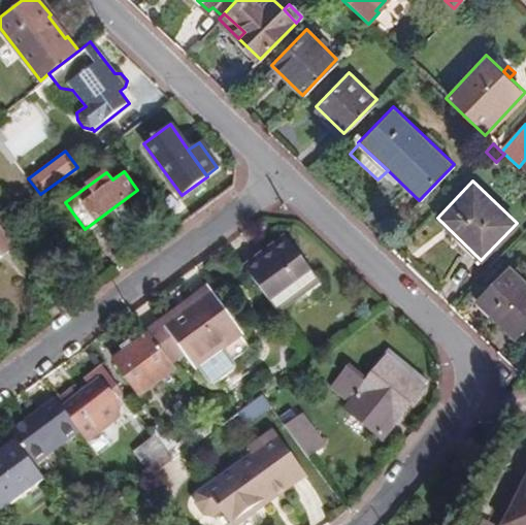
[(0,255),(13,245),(0,227),(0,255)]
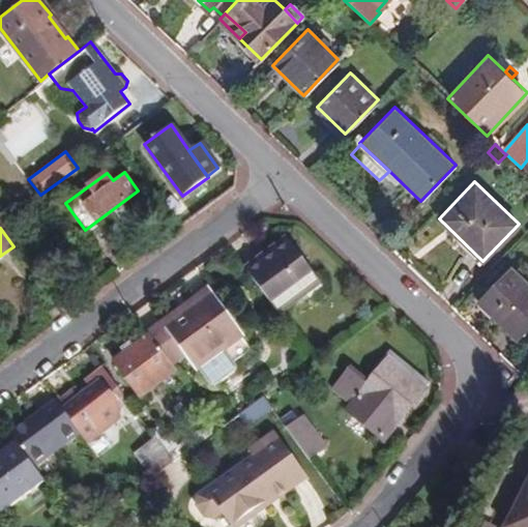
[(244,267),(277,312),(319,282),(290,241),(263,260),(260,256),(244,267)]
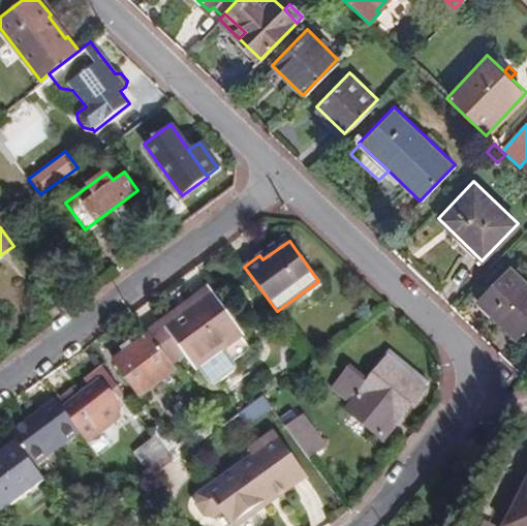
[(476,301),(515,338),(526,325),(526,283),(509,267),(476,301)]
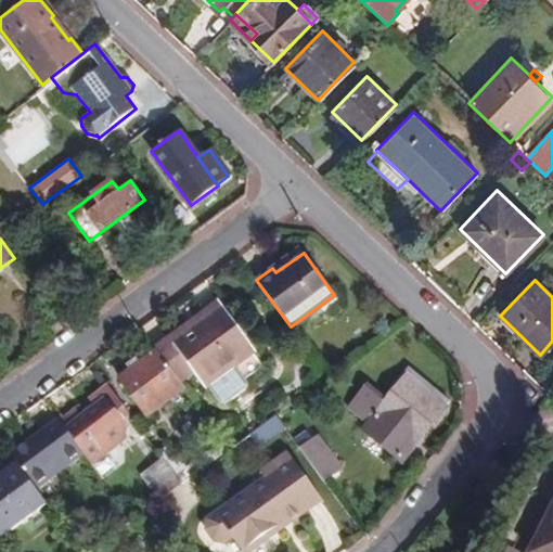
[(166,336),(169,342),(220,305),(217,299),(166,336)]
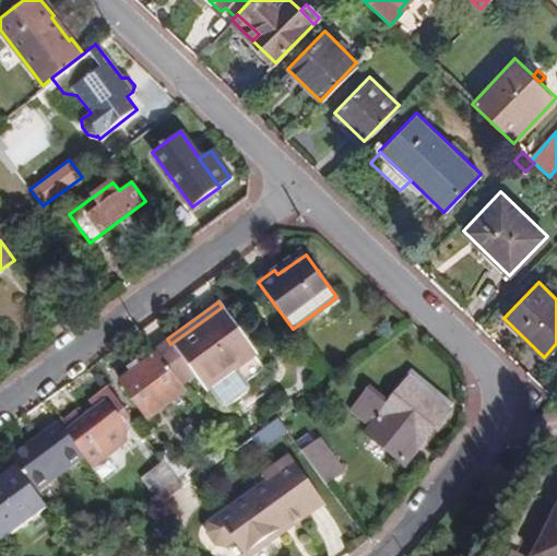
[(222,307),(170,344),(204,391),(211,386),(222,402),(246,386),(234,369),(256,354),(222,307)]
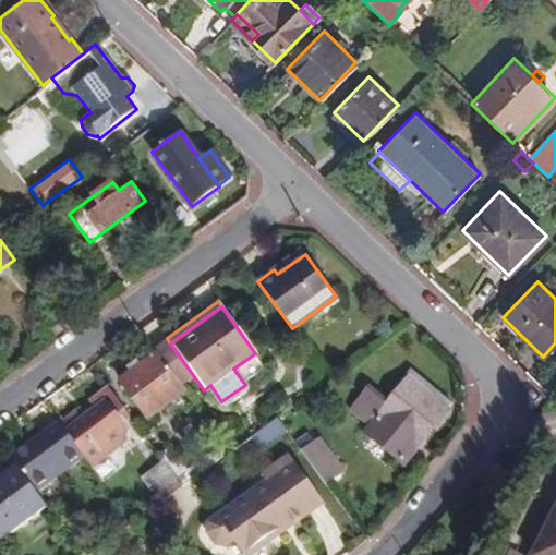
[(184,389),(192,399),(204,390),(170,344),(167,338),(154,347),(156,350),(184,389)]
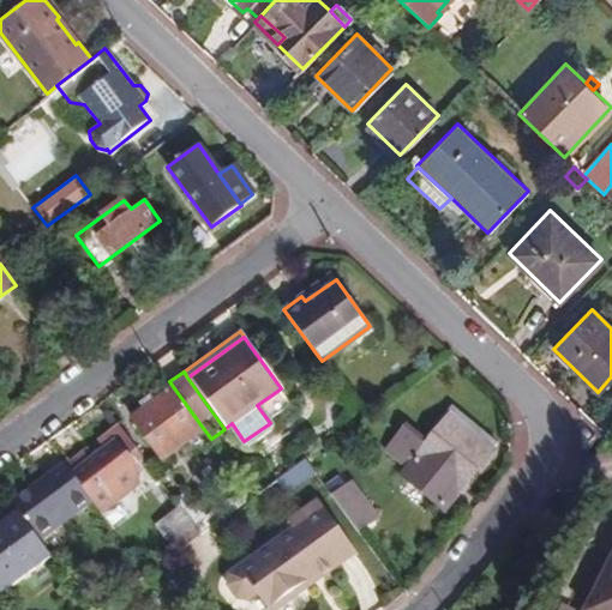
[(162,458),(203,428),(172,385),(131,415),(162,458)]
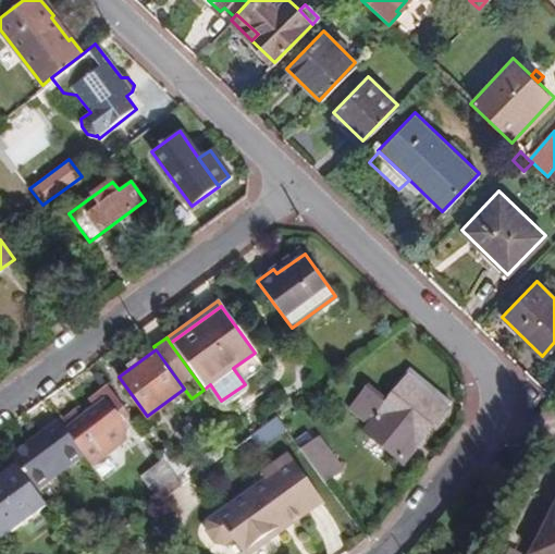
[(445,407),(430,394),(406,374),(386,398),(368,383),(348,407),(366,420),(361,426),(403,459),(445,407)]
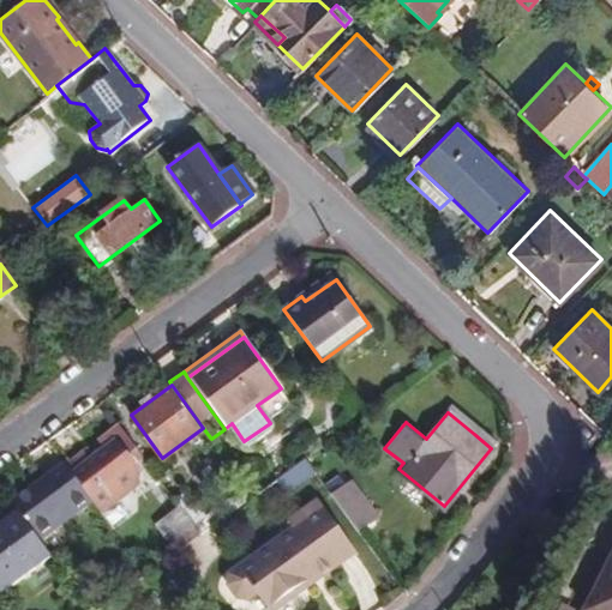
[(81,448),(64,461),(91,499),(100,509),(138,478),(135,465),(124,452),(133,444),(119,423),(99,439),(103,444),(88,457),(81,448)]
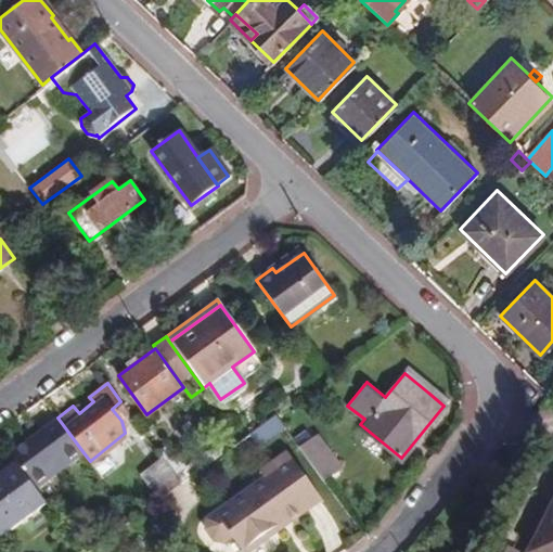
[(428,393),(444,406),(449,399),(434,386),(428,393)]
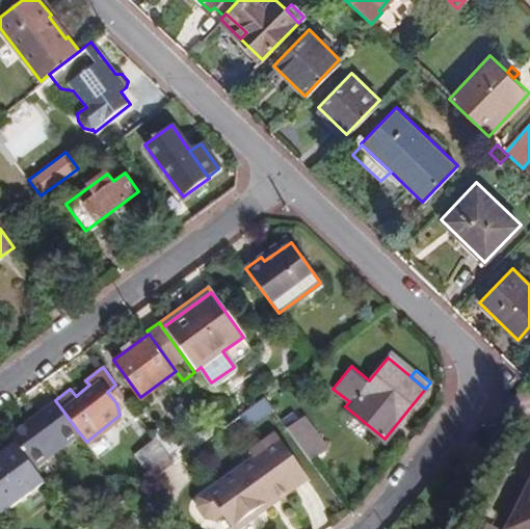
[(244,425),(271,405),(264,396),(238,416),(244,425)]
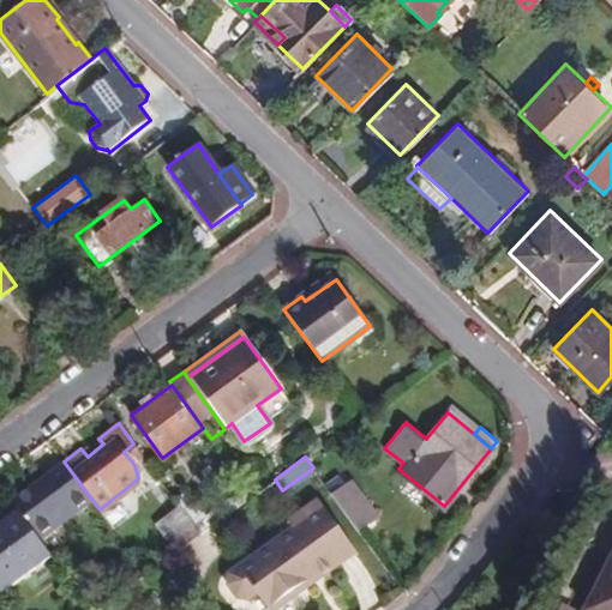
[(64,461),(10,500),(18,512),(37,538),(91,499),(64,461)]
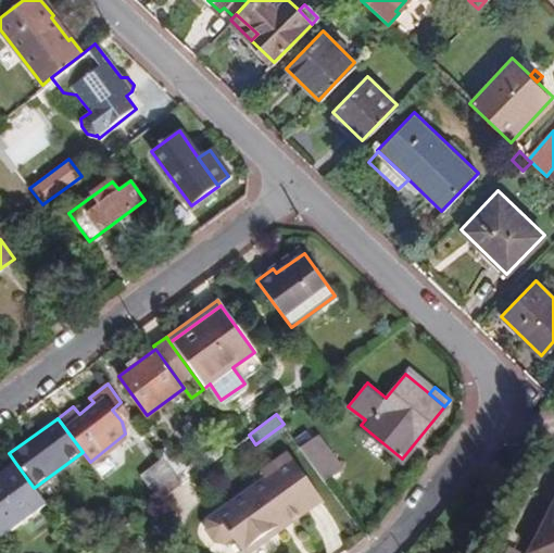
[(158,501),(180,484),(156,452),(136,423),(129,428),(131,442),(136,448),(125,455),(158,501)]
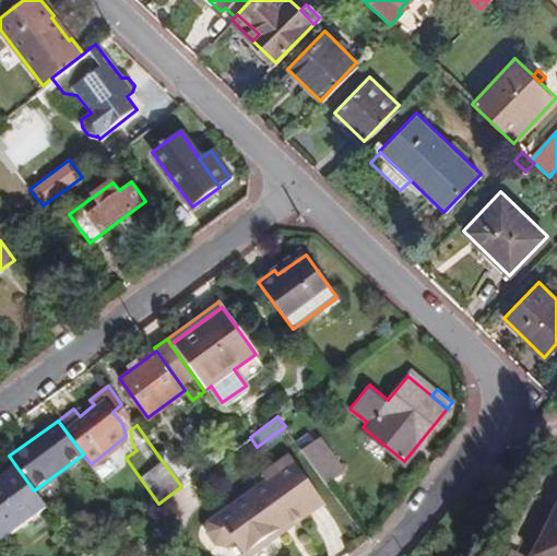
[(303,450),(326,481),(344,468),(321,436),(303,450)]
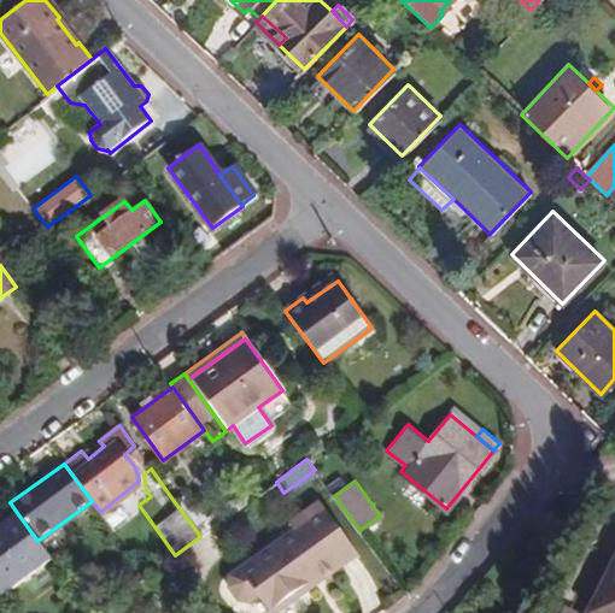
[(174,501),(200,536),(212,528),(205,517),(187,491),(174,501)]
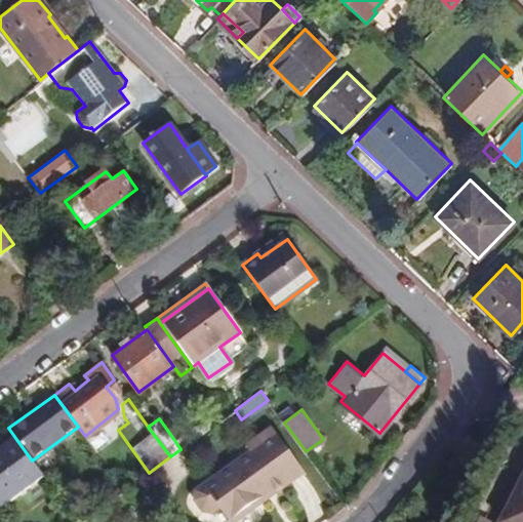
[(246,507),(249,511),(267,497),(263,493),(300,466),(271,426),(245,444),(250,450),(194,490),(193,499),(201,511),(211,513),(219,508),(229,520),(246,507)]
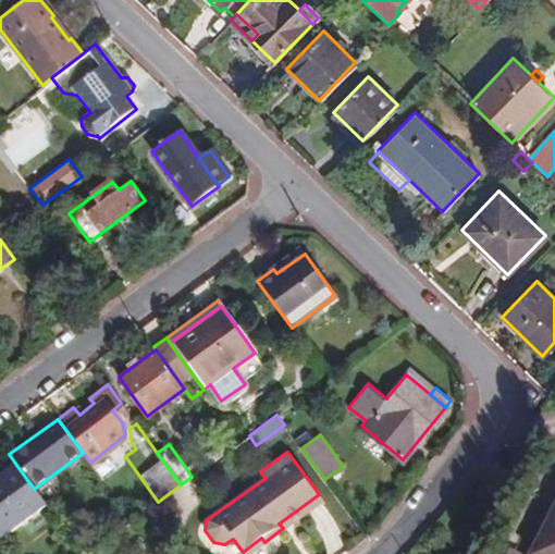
[(16,465),(0,477),(0,540),(47,506),(34,489),(16,465)]
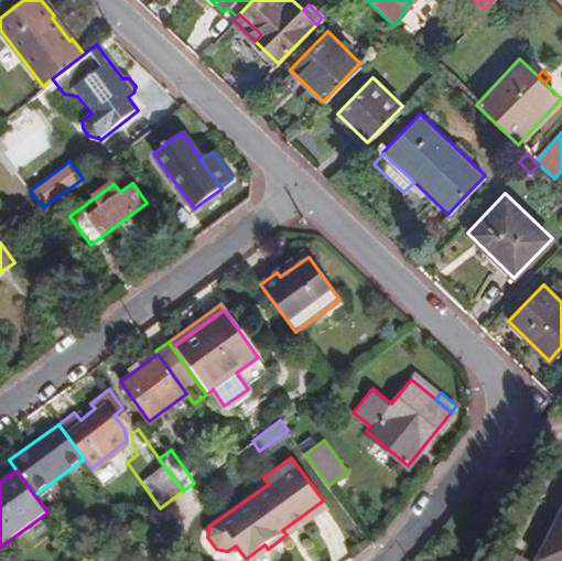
[(282,530),(287,535),(326,506),(323,500),(282,530)]
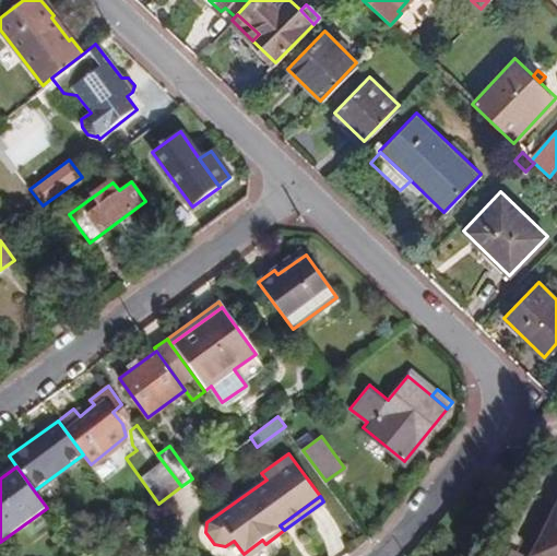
[(556,555),(556,507),(533,555),(556,555)]
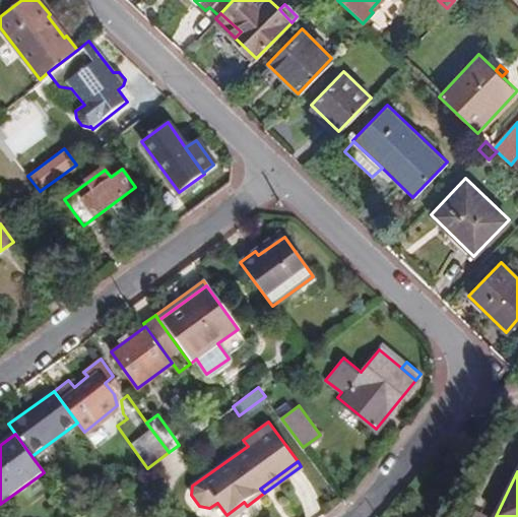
[(227,515),(228,516),(230,516),(247,506),(244,502),(227,515)]
